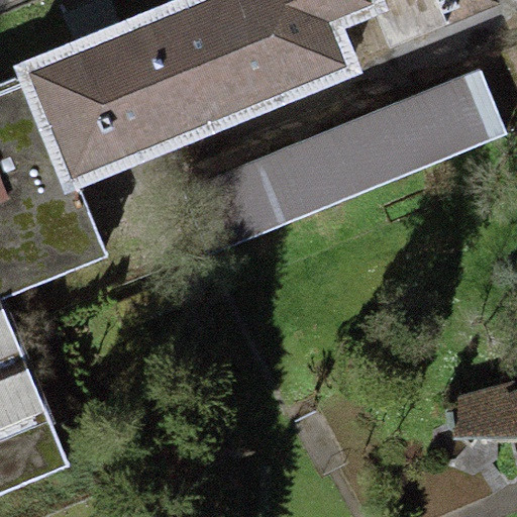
[(19,79),(67,194),(81,189),(365,73),(346,28),(376,16),(388,11),(383,0),(173,0),(13,65),(19,79)]
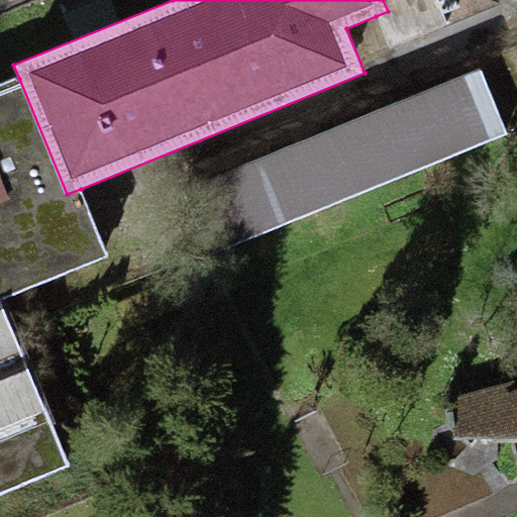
[(383,0),(388,11),(376,16),(388,44),(497,1),(496,0),(383,0)]
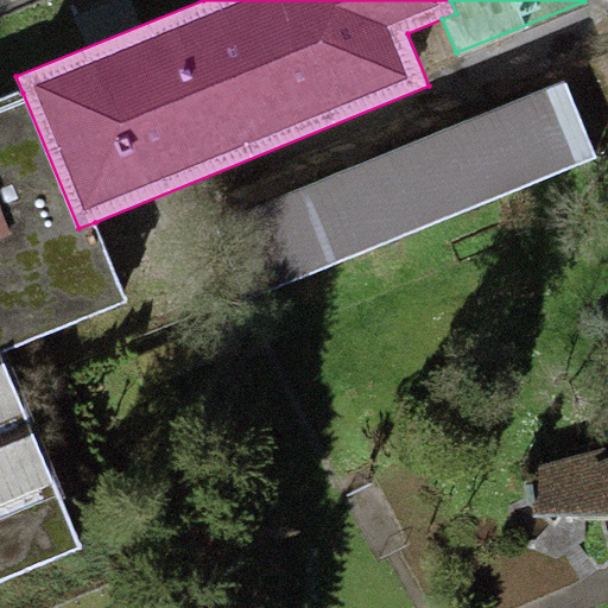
[(565,81),(216,222),(246,297),(596,156),(565,81)]
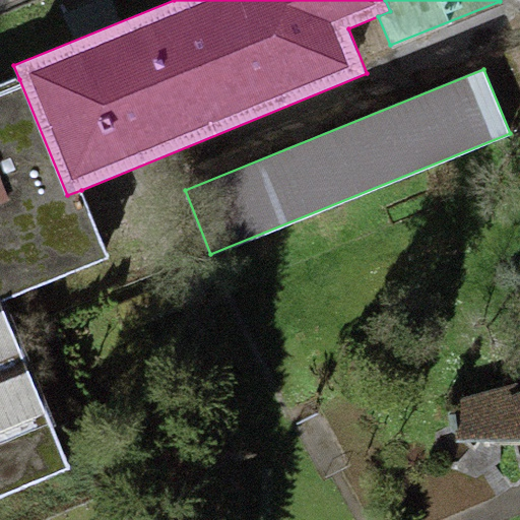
[(19,79),(0,86),(0,495),(69,466),(1,302),(109,257),(81,190),(67,195),(19,79)]
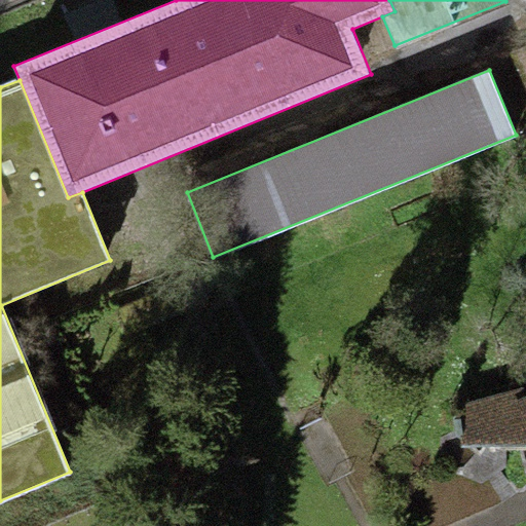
[(525,395),(506,404),(525,447),(525,395)]
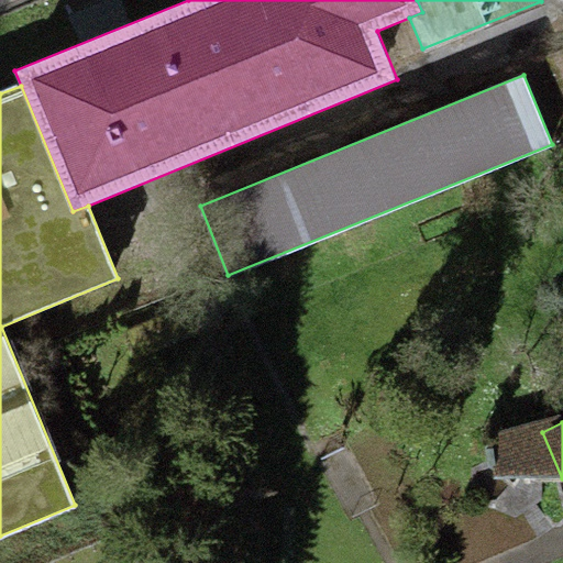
[(481,432),(482,479),(562,483),(562,478),(542,432),(481,432)]
